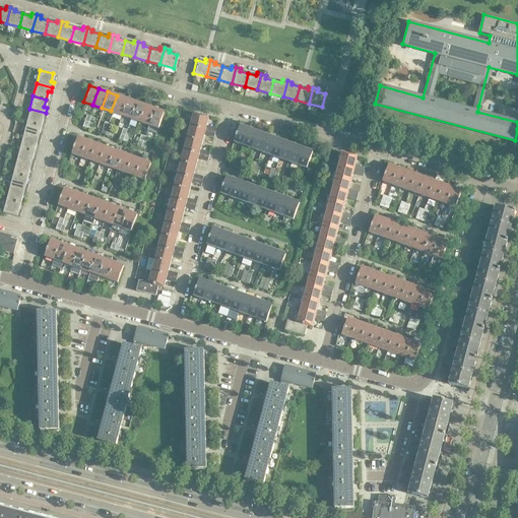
[(120,115),(126,99),(117,95),(111,111),(120,115)]
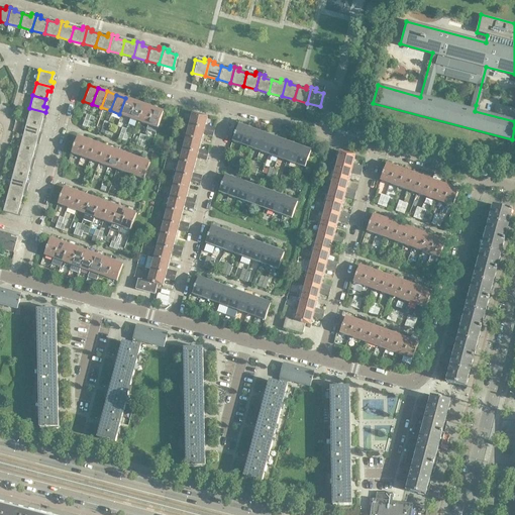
[(128,117),(134,101),(125,98),(119,114),(128,117)]
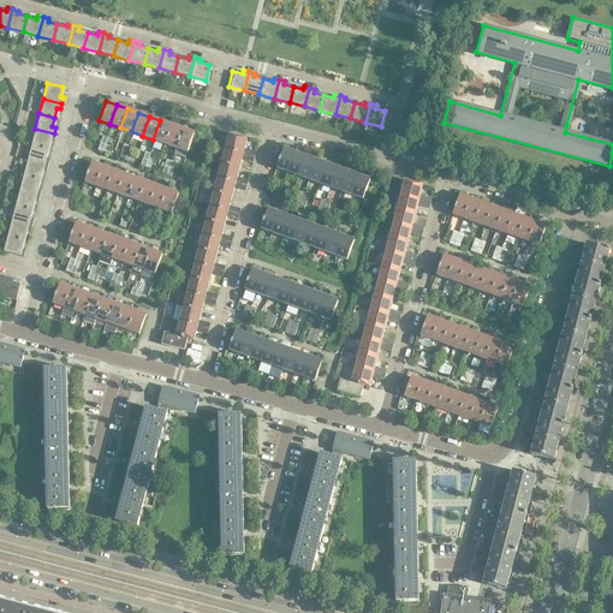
[(164,143),(170,124),(160,120),(153,140),(164,143)]
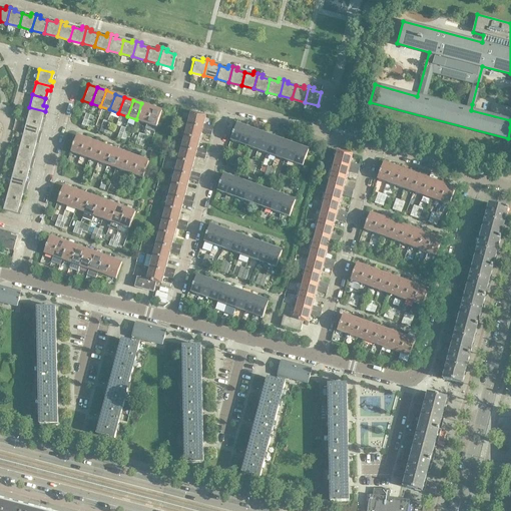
[(145,122),(150,106),(141,103),(136,119),(145,122)]
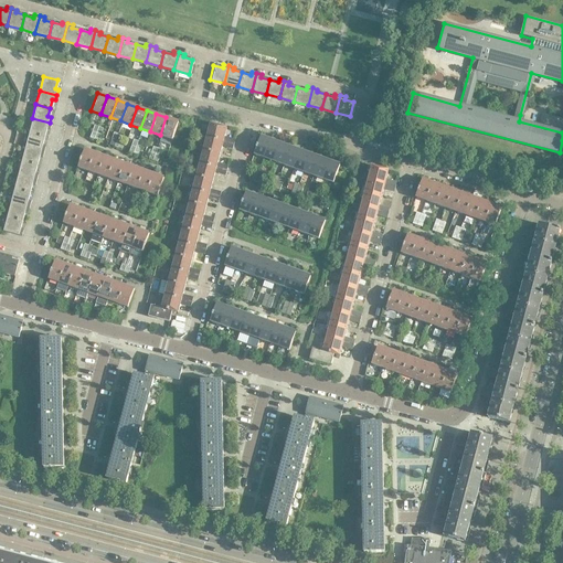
[(170,139),(177,121),(166,117),(160,135),(170,139)]
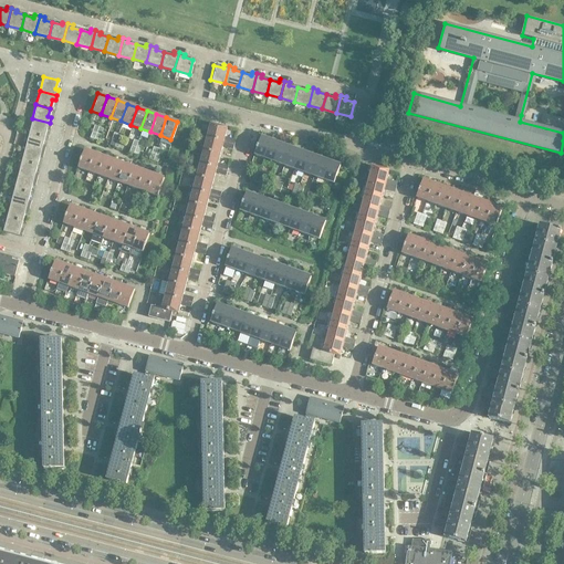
[(49,128),(50,123),(32,118),(29,132),(43,136),(45,127),(49,128)]
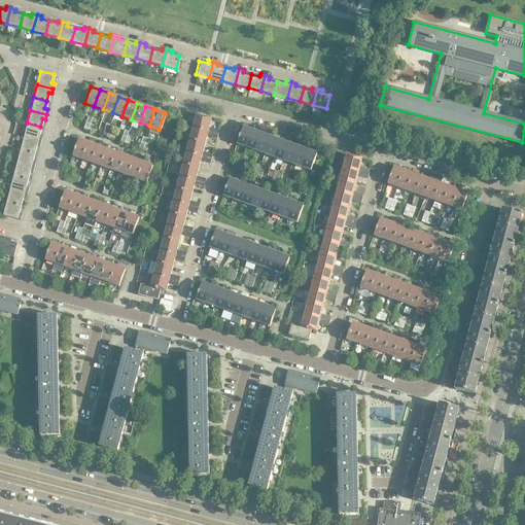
[(206,131),(210,117),(194,114),(190,127),(206,131)]
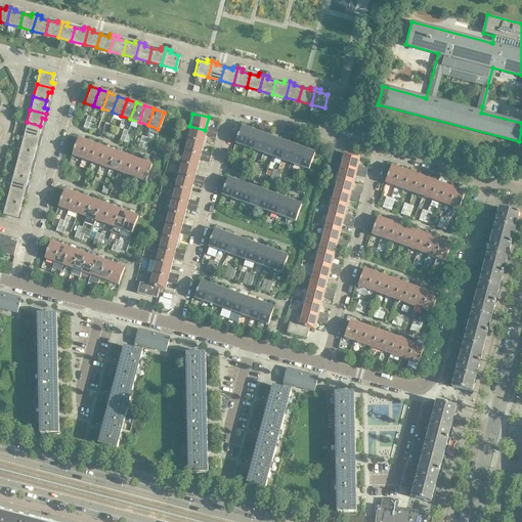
[(38,134),(40,126),(27,122),(23,135),(39,139),(40,134),(38,134)]
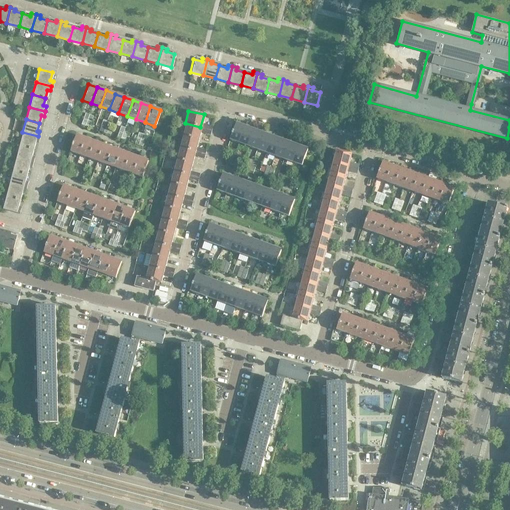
[(237,142),(243,126),(234,122),(228,138),(237,142)]
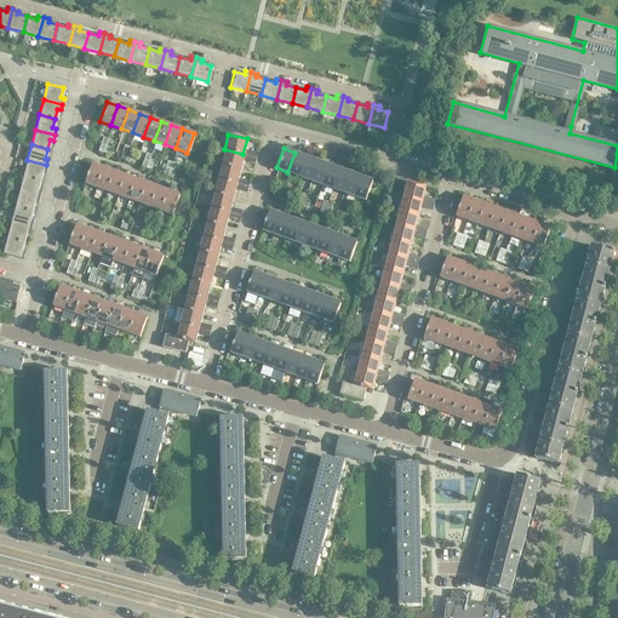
[(239,169),(242,154),(224,149),(221,164),(239,169)]
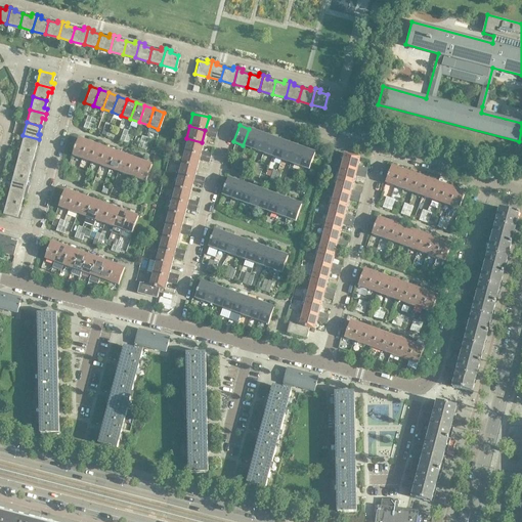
[(252,148),(258,132),(249,129),(243,145),(252,148)]
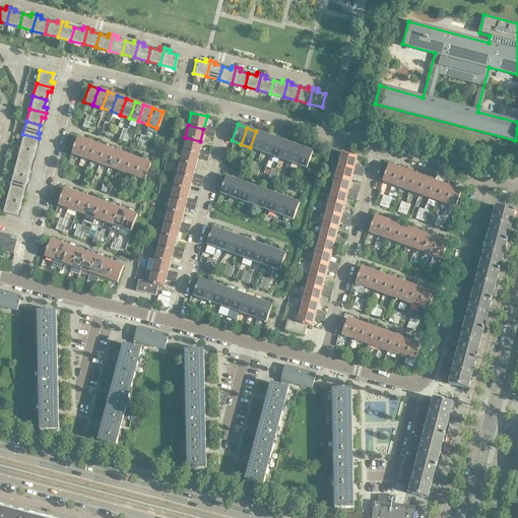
[(259,150),(265,134),(256,131),(250,147),(259,150)]
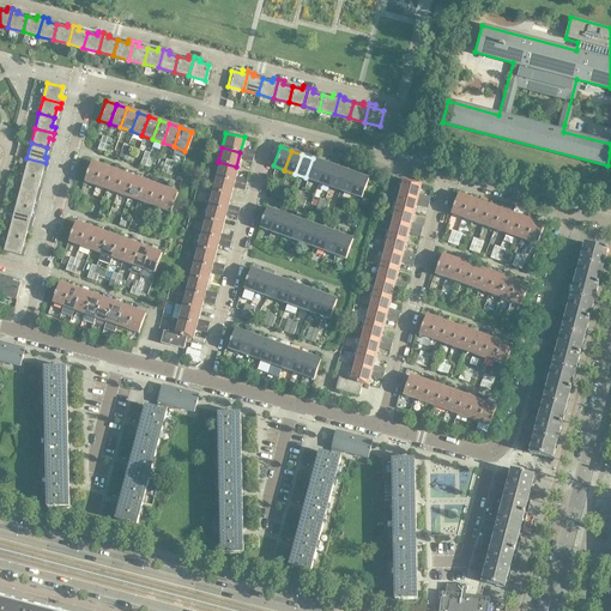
[(44,169),(46,163),(26,158),(23,174),(38,177),(41,168),(44,169)]
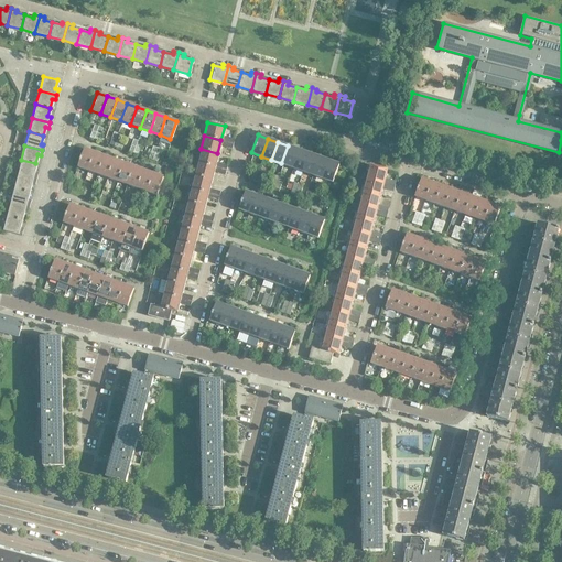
[(291,166),(298,149),(288,146),(281,163),(291,166)]
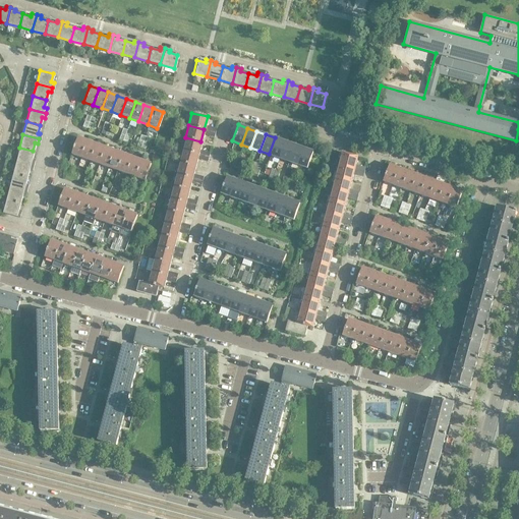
[(79,156),(85,140),(76,136),(70,153),(79,156)]
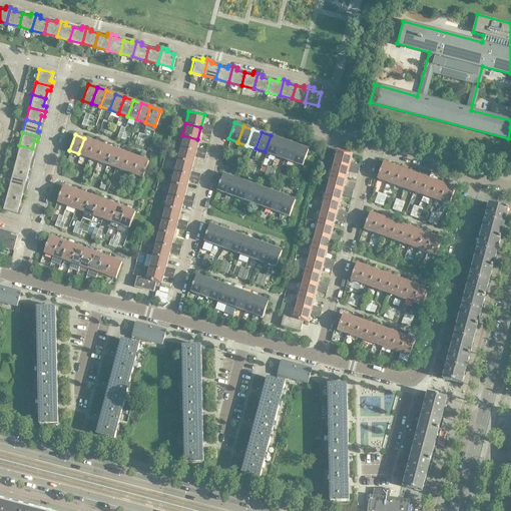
[(194,150),(197,139),(182,135),(179,147),(194,150)]
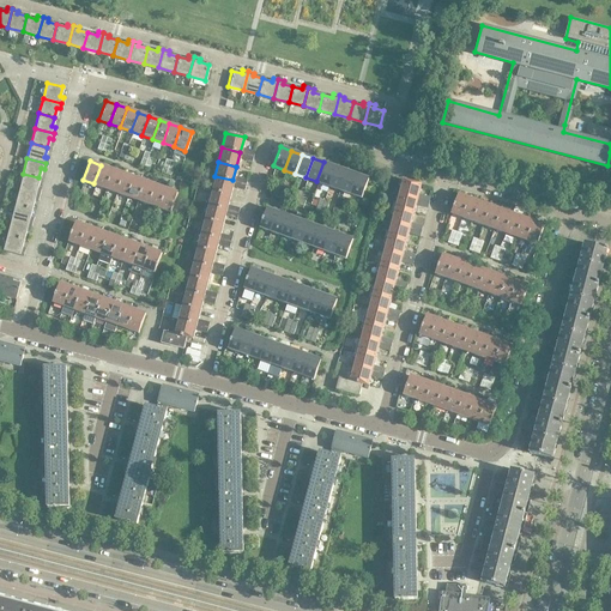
[(327,186),(334,167),(324,162),(316,181),(327,186)]
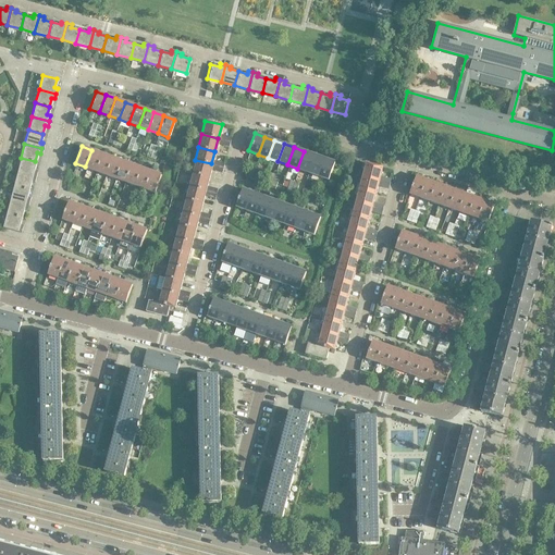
[(95,171),(101,153),(91,150),(85,167),(95,171)]
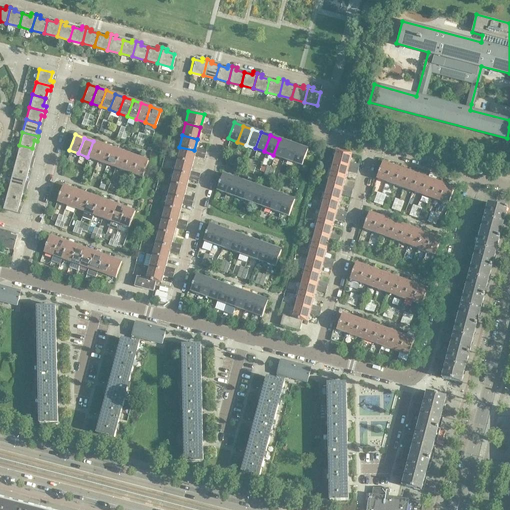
[(282,158),(288,142),(279,139),(273,155),(282,158)]
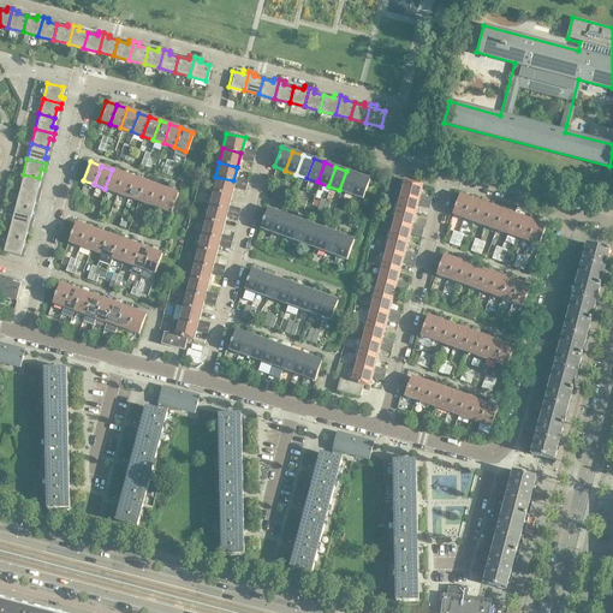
[(115,192),(121,173),(112,170),(105,189),(115,192)]
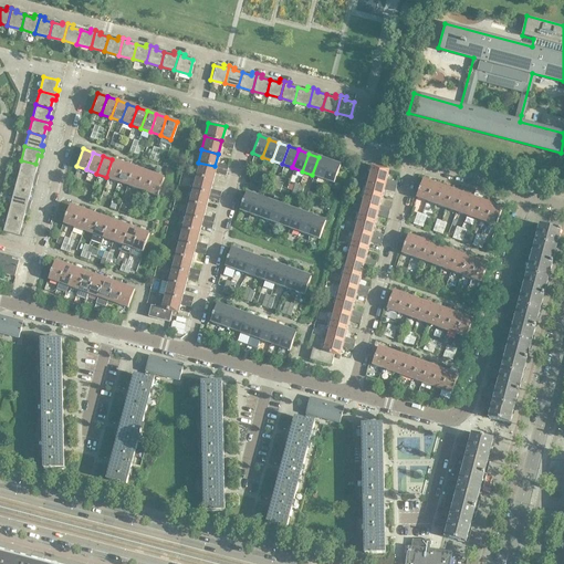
[(322,178),(327,160),(319,157),(312,175),(322,178)]
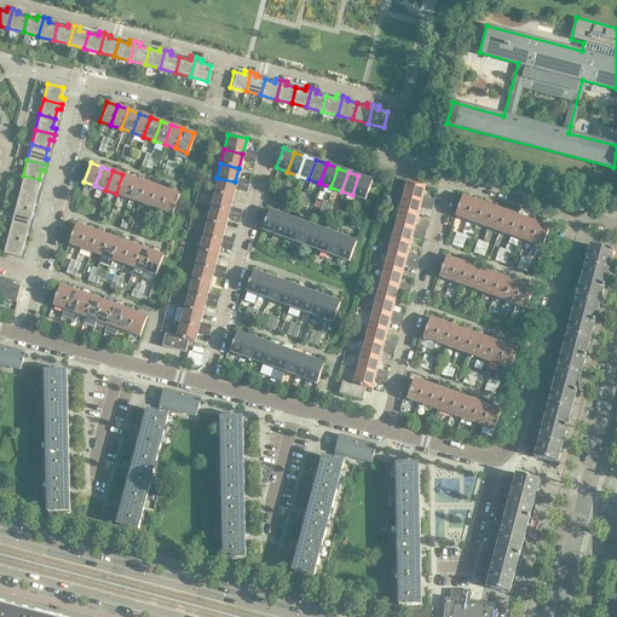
[(127,197),(133,178),(122,174),(116,194),(127,197)]
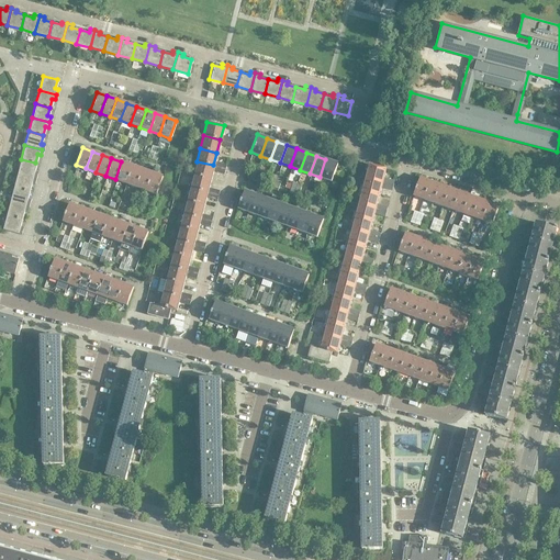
[(33,171),(35,163),(21,159),(18,172),(34,177),(36,172),(33,171)]
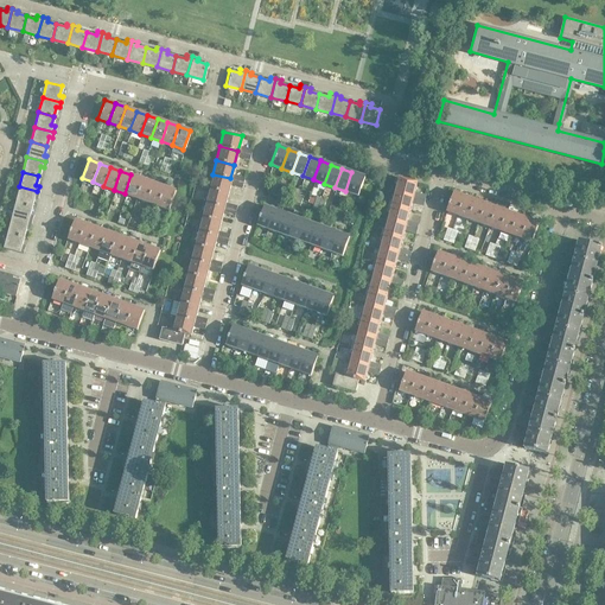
[(356,195),(363,176),(351,172),(345,191),(356,195)]
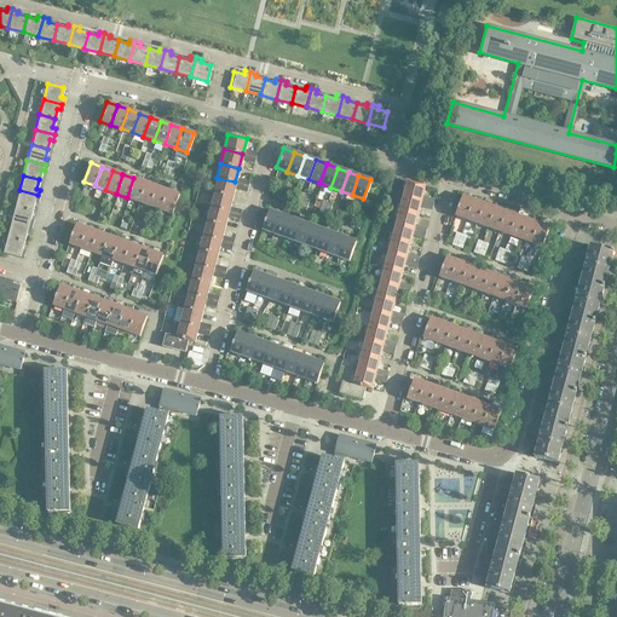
[(138,201),(144,182),(133,178),(127,197),(138,201)]
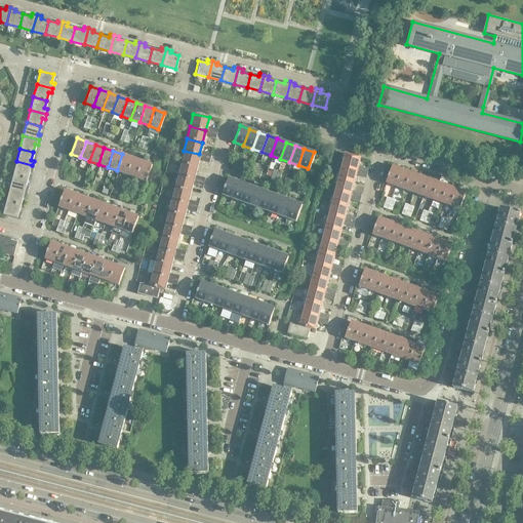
[(196,166),(199,154),(184,151),(180,162),(196,166)]
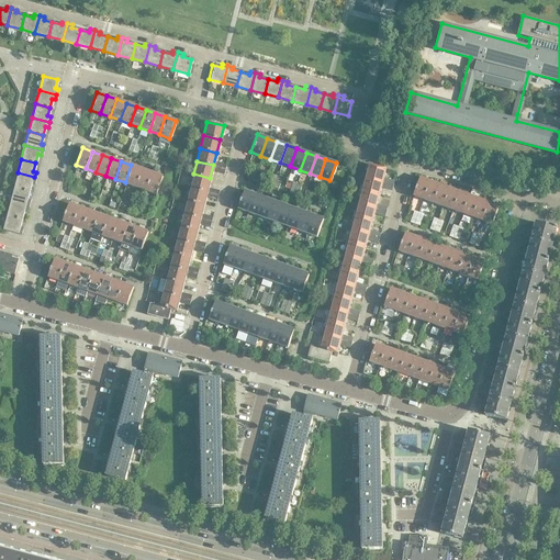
[(381,181),(384,168),(368,164),(364,177),(381,181)]
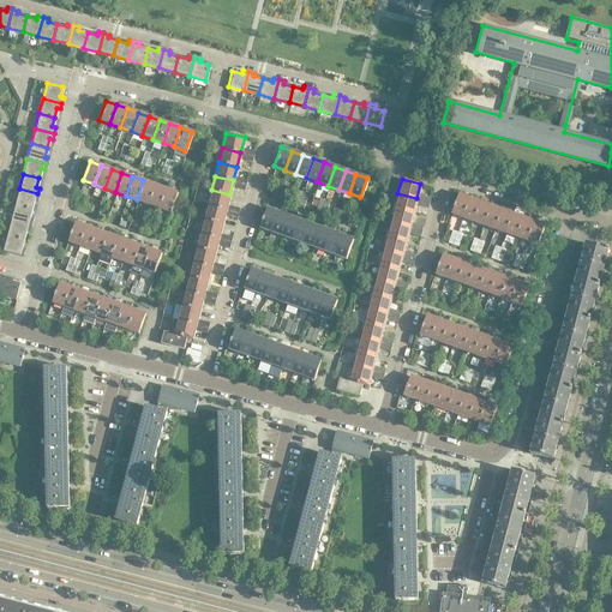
[(147,203),(154,185),(143,180),(137,199),(147,203)]
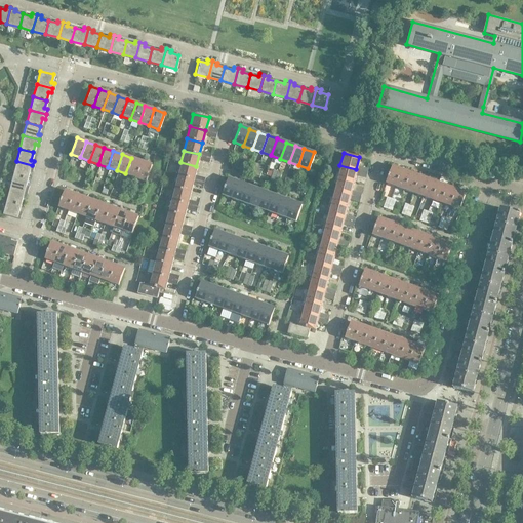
[(134,177),(141,161),(131,158),(125,173),(134,177)]
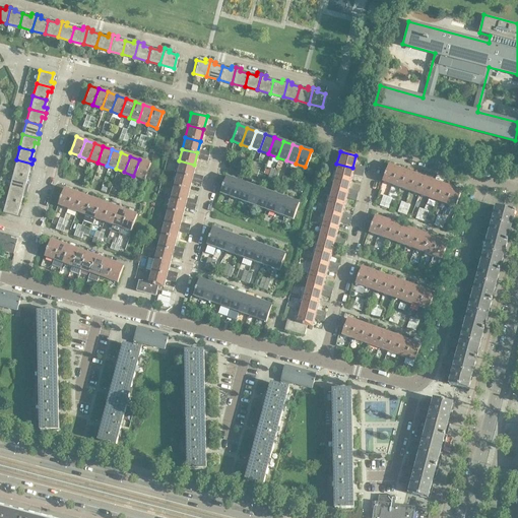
[(30,169),(31,164),(16,159),(12,173),(25,176),(27,168),(30,169)]
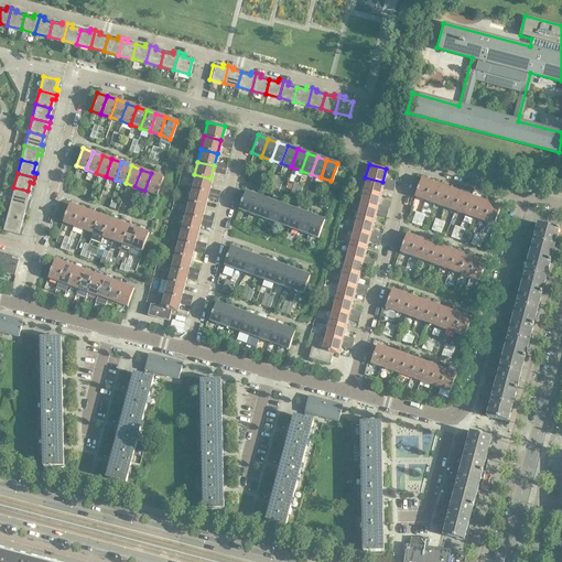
[(155,194),(161,176),(151,173),(144,191),(155,194)]
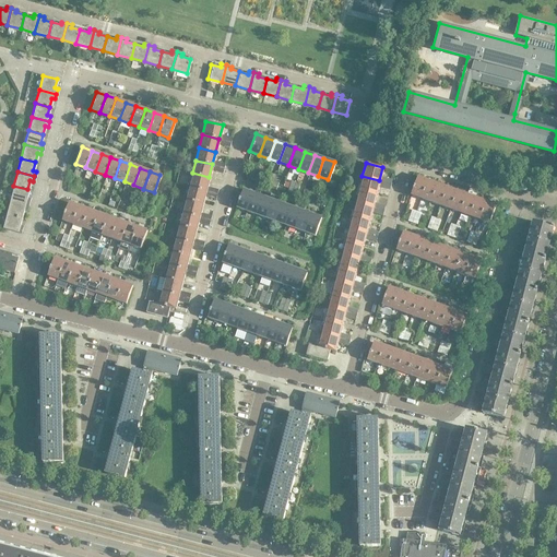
[(205,190),(209,177),(192,173),(189,186),(205,190)]
